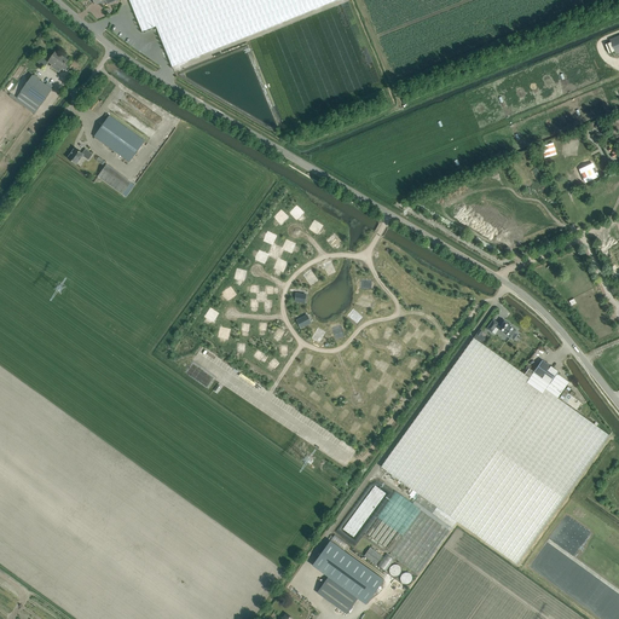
[(129,0),(143,32),(156,27),(172,67),(336,0),(129,0)]
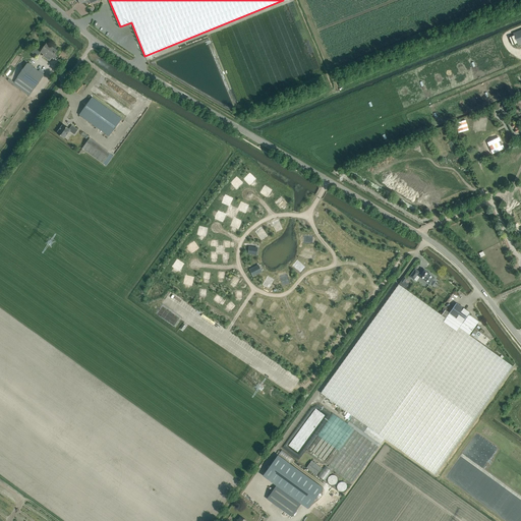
[(55,54),(57,51),(47,44),(41,52),(44,54),(45,53),(52,58),(52,57),(55,59),(57,56),(55,54)]
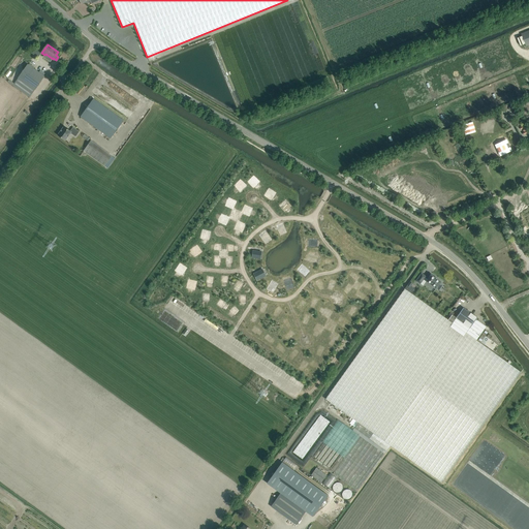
[(35,49),(32,53),(38,58),(41,54),(35,49)]
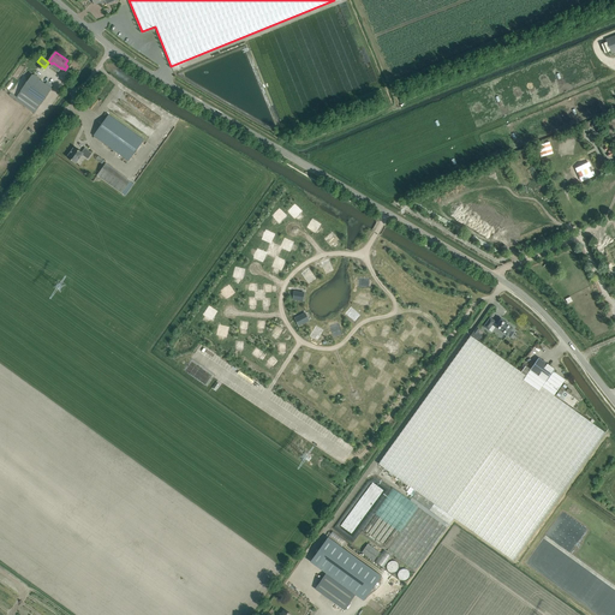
[(35,113),(52,89),(33,75),(15,99),(35,113)]
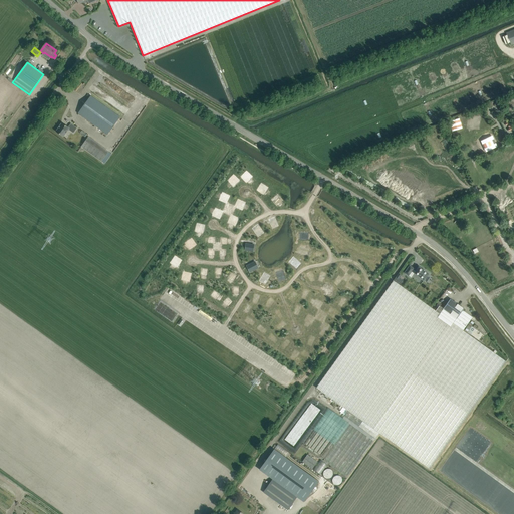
[(121,89),(118,93),(124,97),(123,99),(132,104),(136,98),(121,89)]
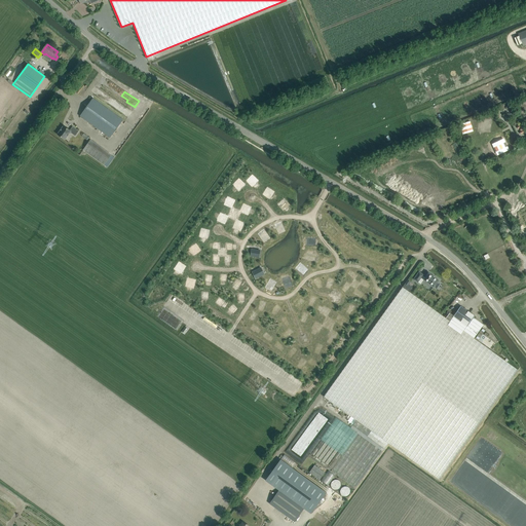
[(123,120),(94,99),(80,116),(110,138),(123,120)]
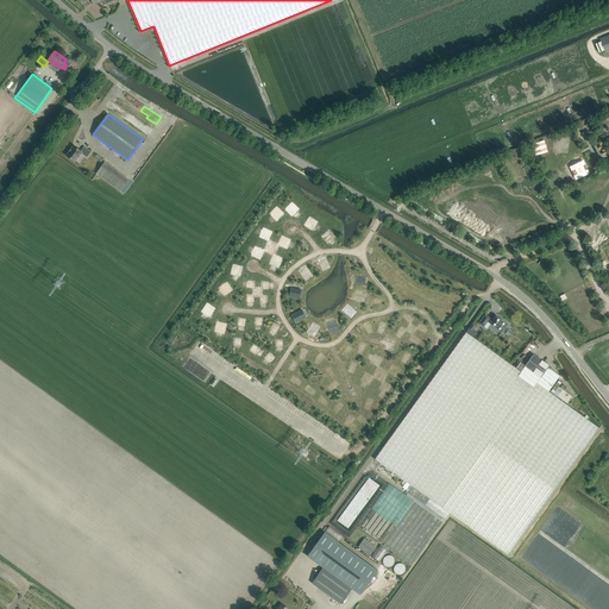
[(75,162),(81,154),(87,157),(92,151),(85,146),(81,151),(74,145),(67,156),(75,162)]
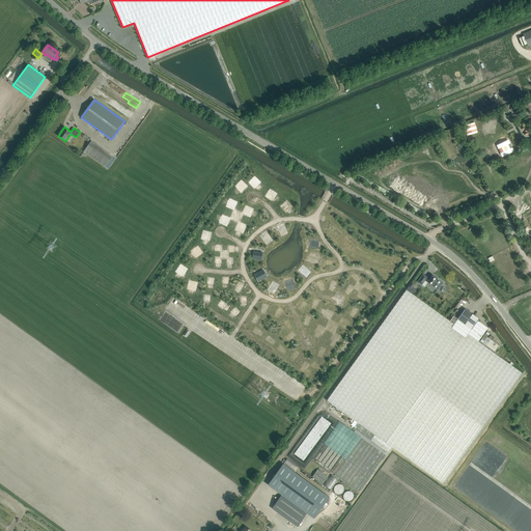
[(496,158),(508,152),(503,140),(491,145),(496,158)]
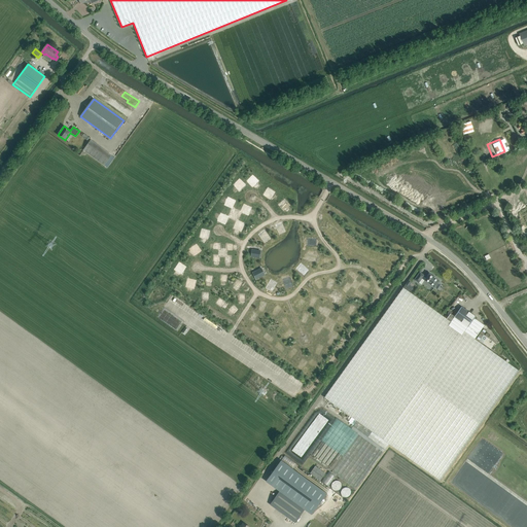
[(95,143),(91,140),(83,150),(88,153),(95,143)]
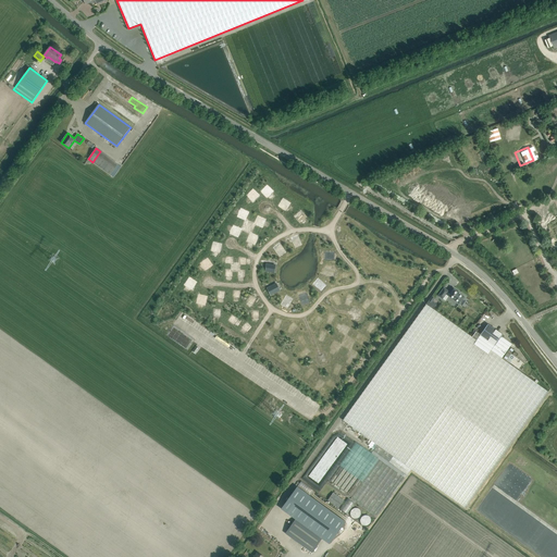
[(276,284),(268,288),(271,295),(280,291),(276,284)]
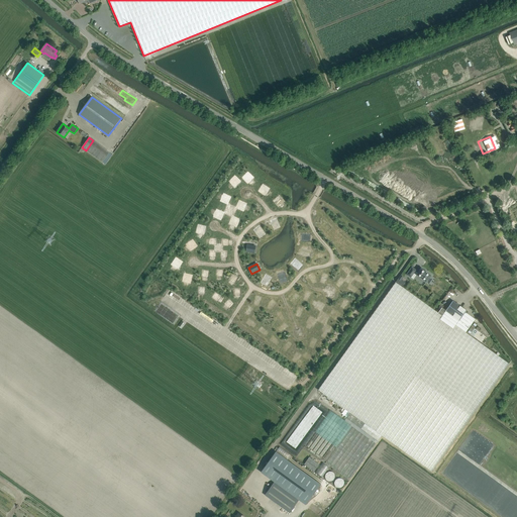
[(426,272),(421,268),(418,273),(416,271),(416,270),(412,267),(407,275),(411,278),(413,274),(416,276),(417,275),(429,284),(432,279),(429,277),(431,275),(427,273),(427,272),(426,271),(426,272)]
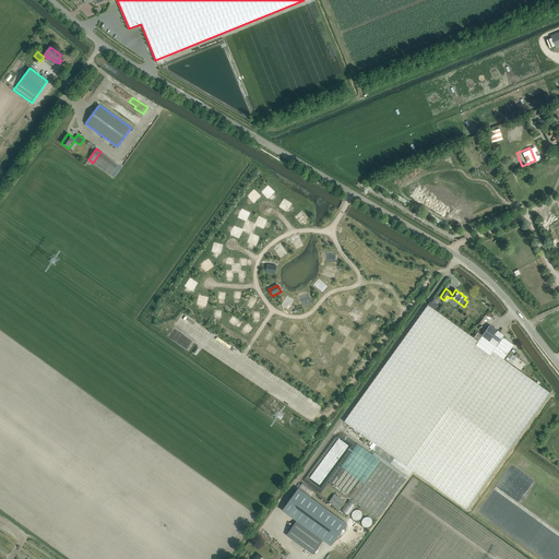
[(466,510),(547,397),(550,393),(503,359),(514,345),(503,337),(504,335),(490,325),(483,335),(478,332),(474,339),(428,305),(344,421),(395,458),(391,463),(409,477),(414,471),(466,510)]
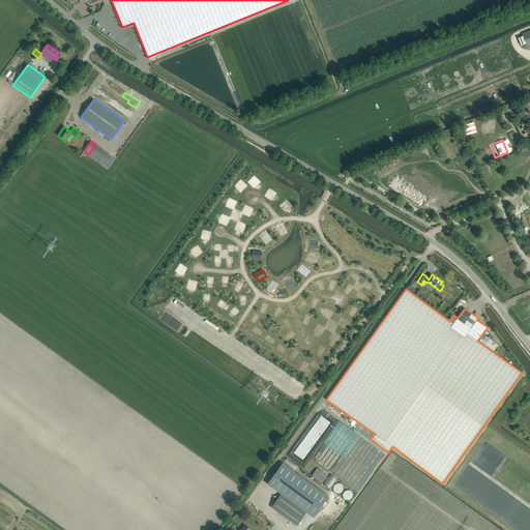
[(482,343),(489,332),(487,330),(479,341),(482,343)]
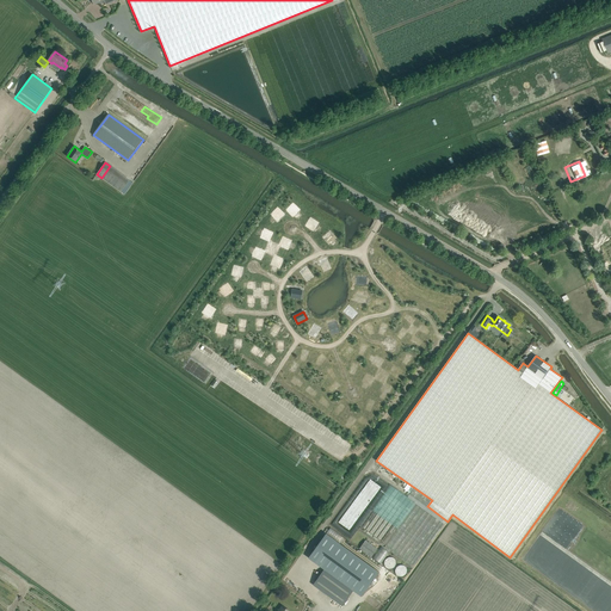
[(389,487),(378,505),(403,520),(397,531),(411,541),(411,539),(415,543),(419,537),(431,544),(442,528),(445,523),(389,487)]
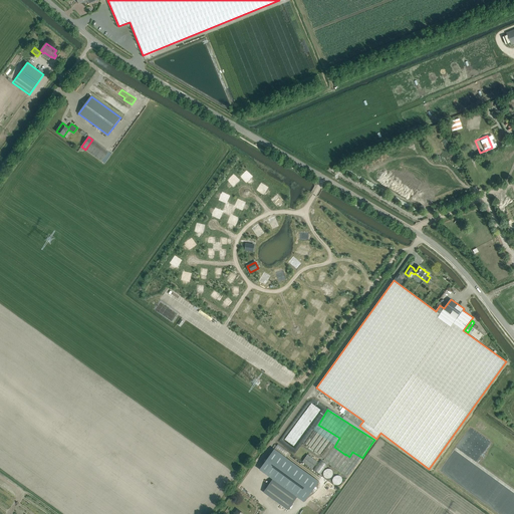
[(488,440),(479,452),(482,454),(491,443),(488,440)]
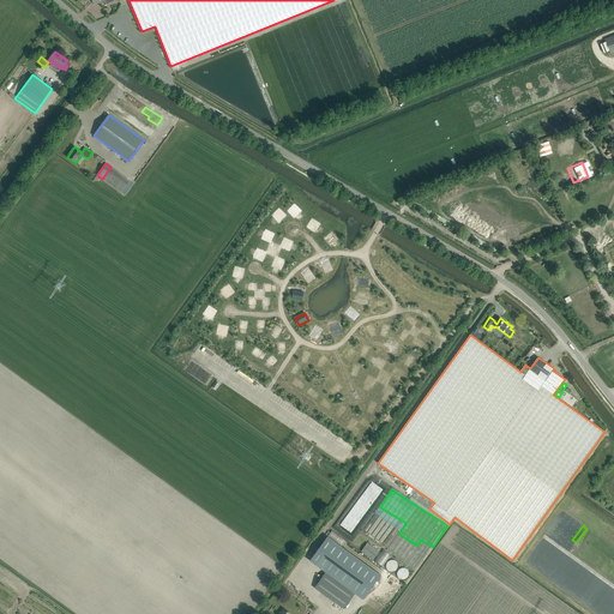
[(374,560),(380,552),(367,542),(361,552),(374,560)]
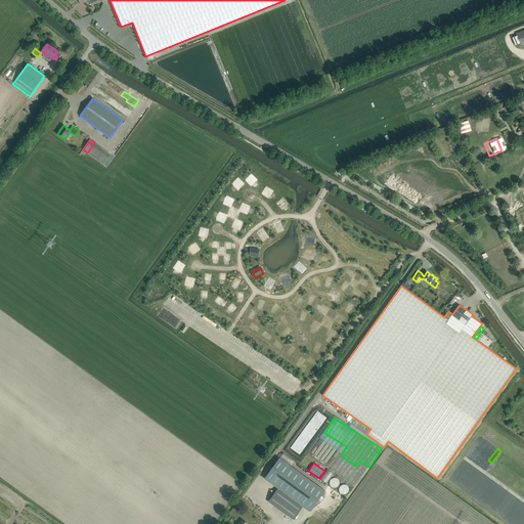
[(326,470),(320,478),(325,482),(332,474),(326,470)]
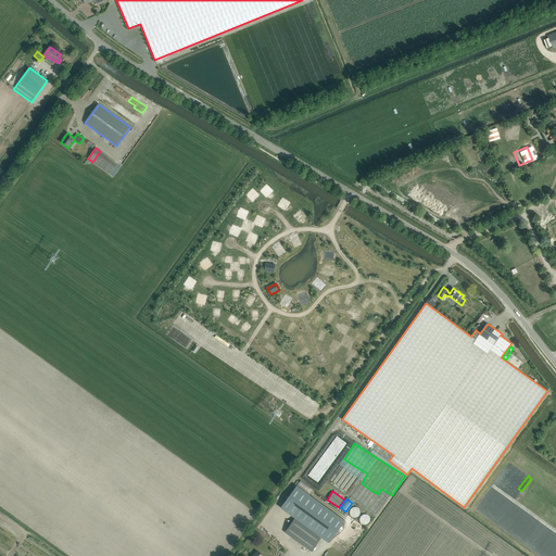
[(369,514),(361,515),(363,525),(370,523),(369,514)]
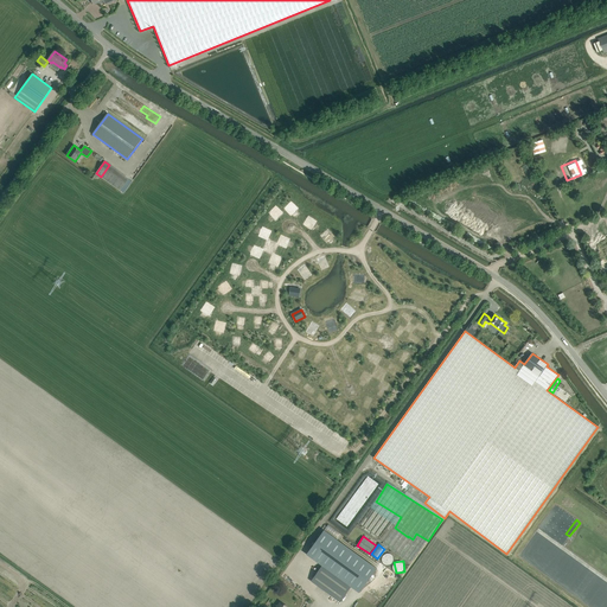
[(351,587),(321,566),(311,581),(340,601),(351,587)]
